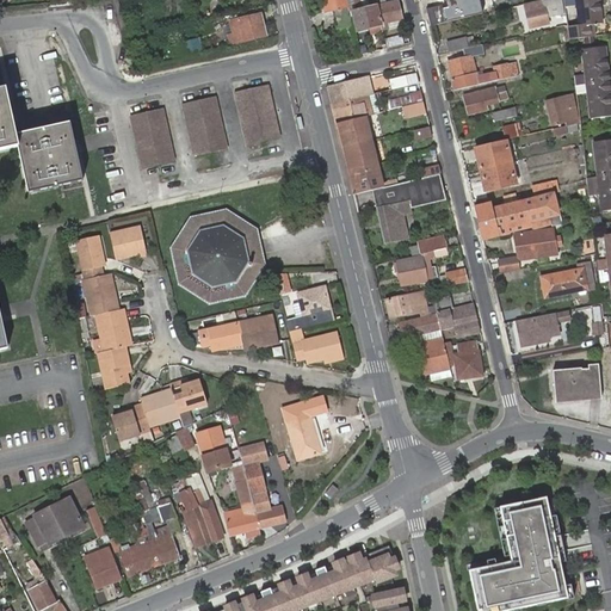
[(347,0),(323,0),(327,12),(334,11),(339,29),(351,25),(346,7),(350,6),(347,0)]
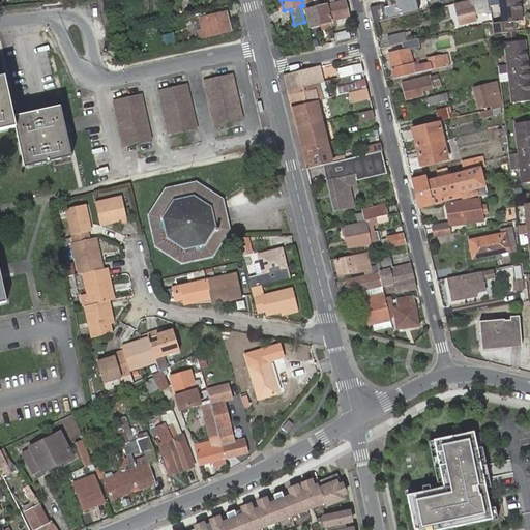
[(414,0),(381,0),(386,22),(418,16),(414,0)]
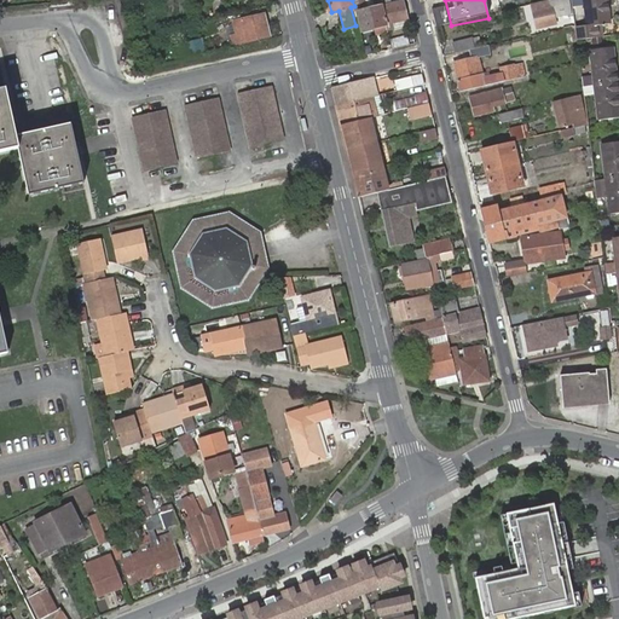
[(568,0),(571,11),(589,10),(589,6),(588,0),(568,0)]
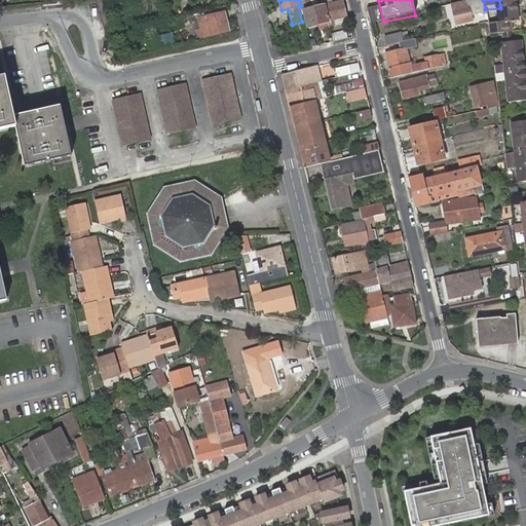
[(499,0),(500,5),(500,8),(502,25),(488,26),(490,37),(513,34),(512,25),(521,24),(517,0),(499,0)]
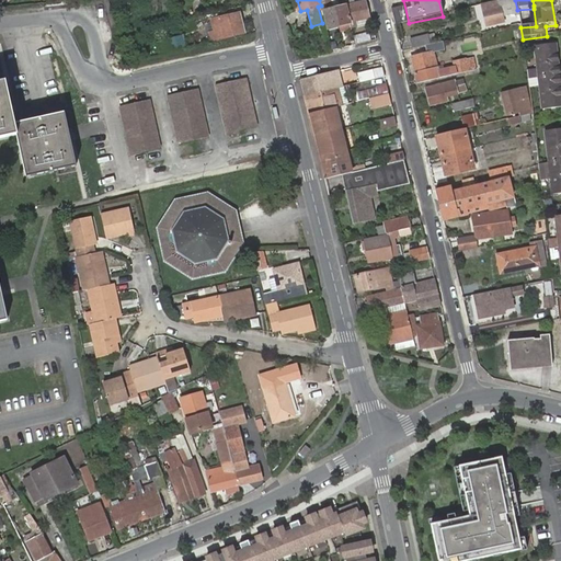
[(356,22),(368,19),(364,2),(345,7),(350,24),(356,22)]
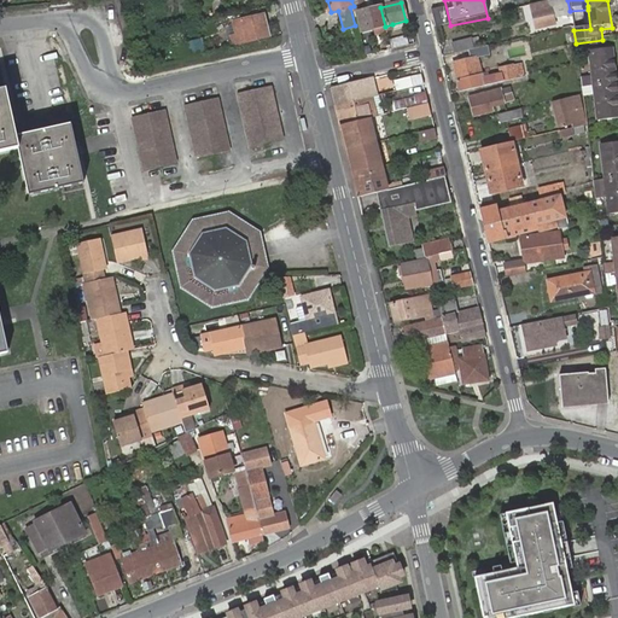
[(546,4),(532,7),(537,29),(552,25),(547,4),(546,4)]
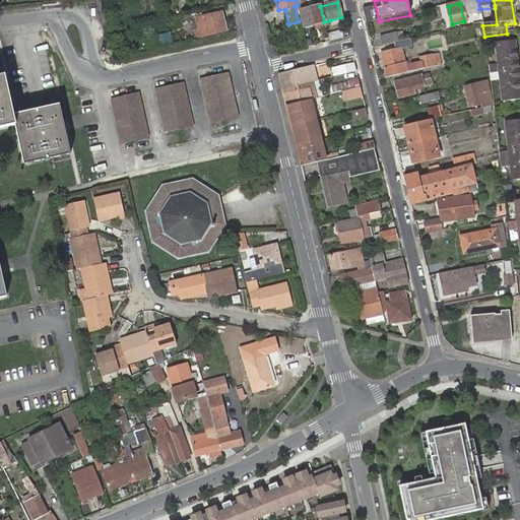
[(315,24),(324,22),(320,6),(300,12),(304,27),(314,25),(315,24)]
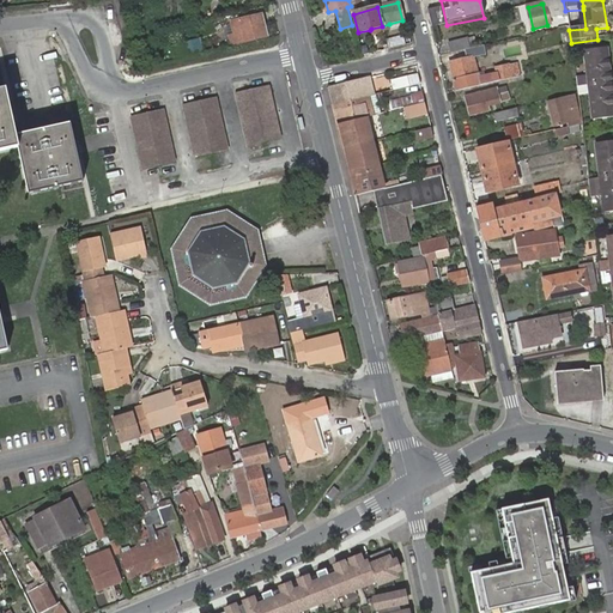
[(231,44),(267,37),(262,17),(240,22),(231,24),(235,36),(229,37),(231,44)]
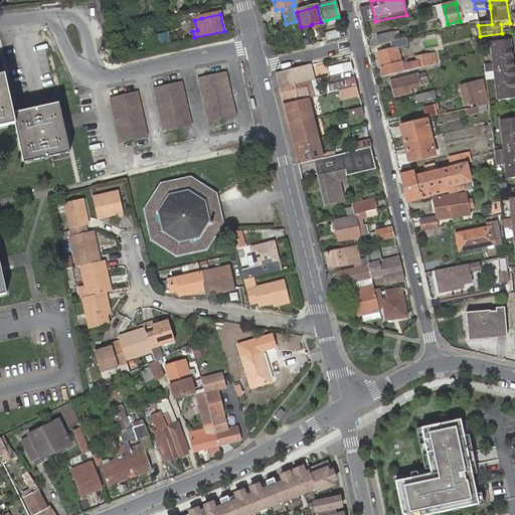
[(312,24),(311,25),(312,29),(328,25),(327,20),(321,22),(312,24)]
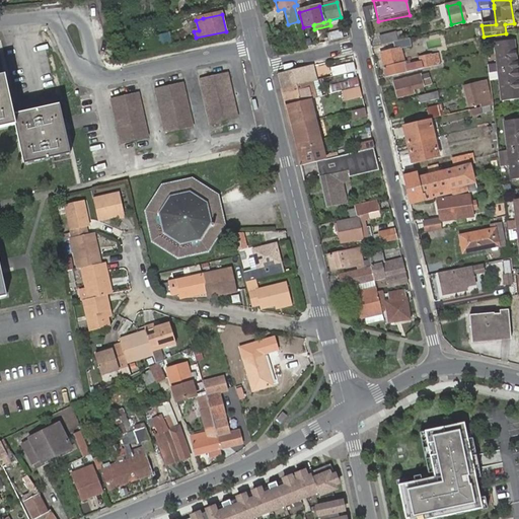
[(341,30),(327,34),(329,41),(343,38),(341,30)]
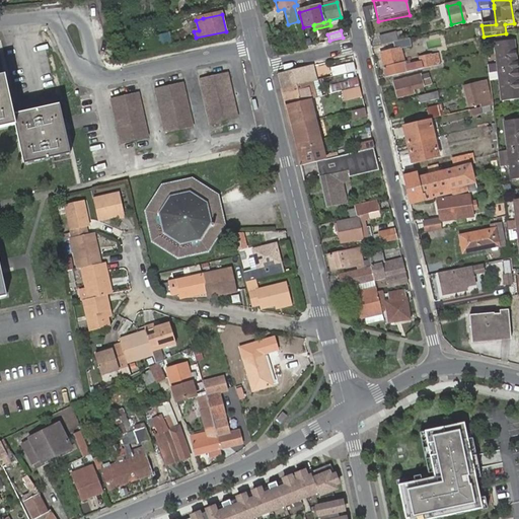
[(381,46),(397,42),(403,41),(401,31),(378,36),(380,46),(381,46)]
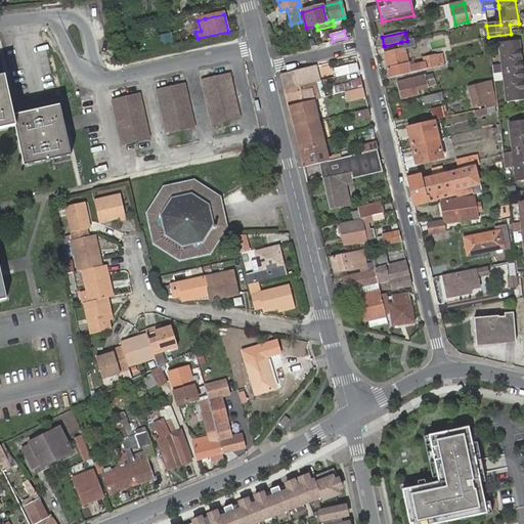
[(170,34),(153,39),(155,48),(173,44),(171,35),(170,34)]
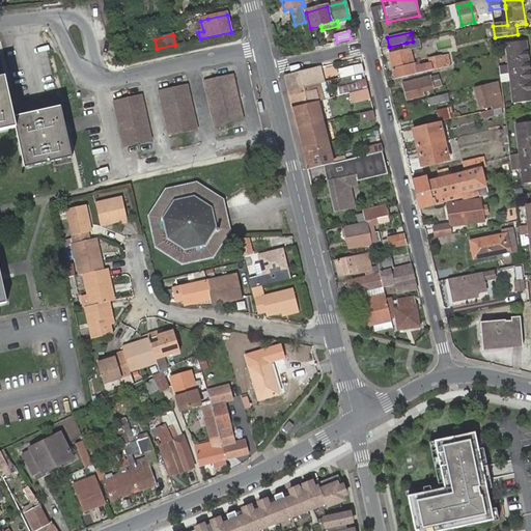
[(527,44),(509,46),(509,50),(511,66),(512,74),(513,82),(516,105),(530,103),(530,73),(530,72),(528,48),(527,44)]
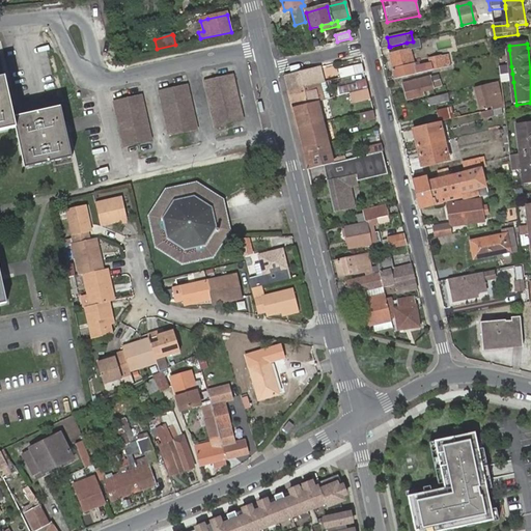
[(395,79),(445,67),(442,56),(430,59),(431,63),(415,67),(411,50),(389,55),(395,79)]
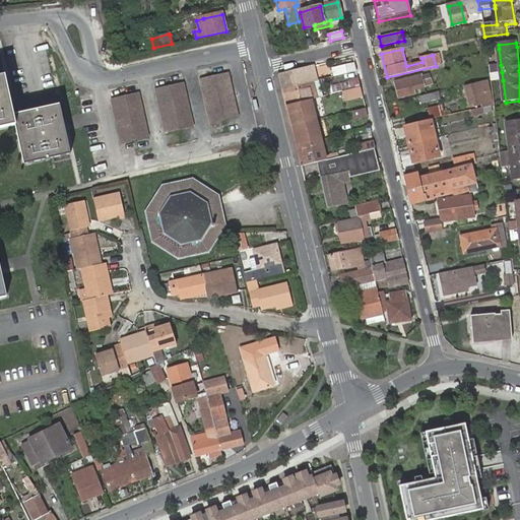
[(353,62),(343,64),(346,73),(355,70),(353,62)]
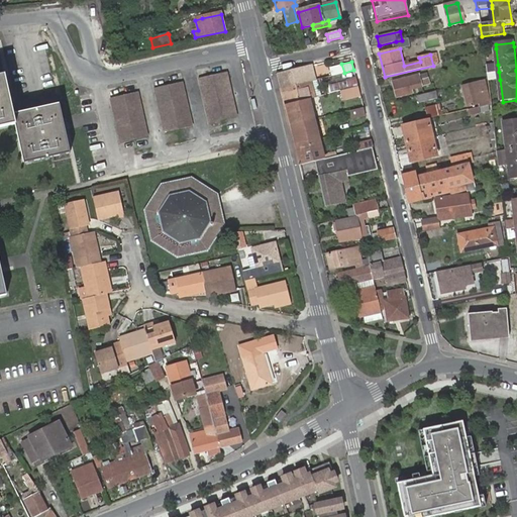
[(331,76),(344,73),(341,64),(328,68),(331,76)]
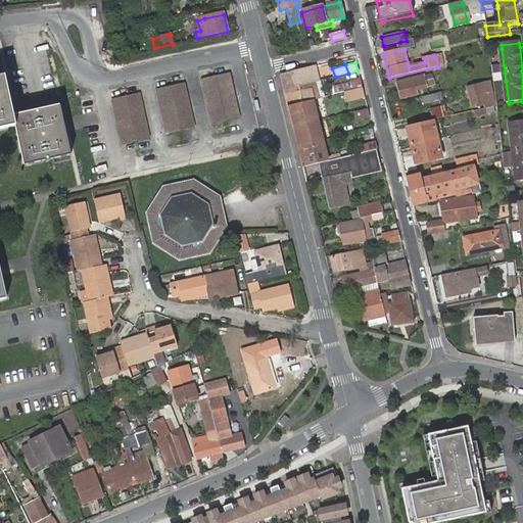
[(504,65),(493,67),(494,75),(505,73),(504,65)]
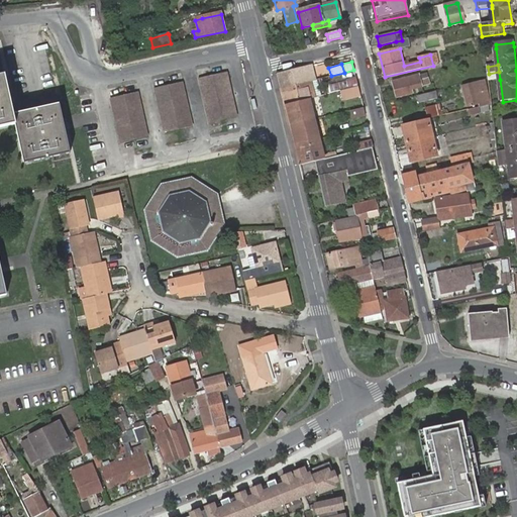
[(282,74),(286,88),(310,81),(307,67),(282,74)]
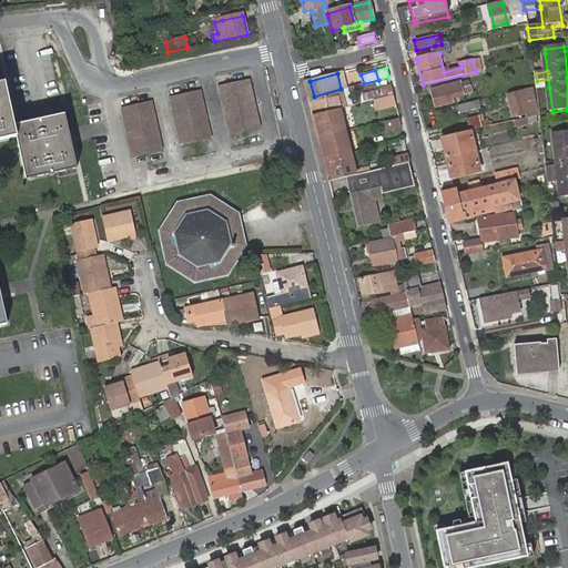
[(250,79),(219,87),(230,133),(261,127),(250,79)]
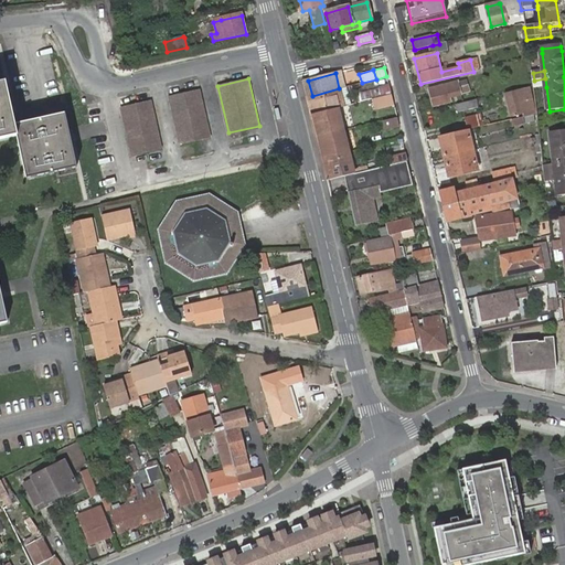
[(467,78),(459,82),(462,93),(470,91),(467,78)]
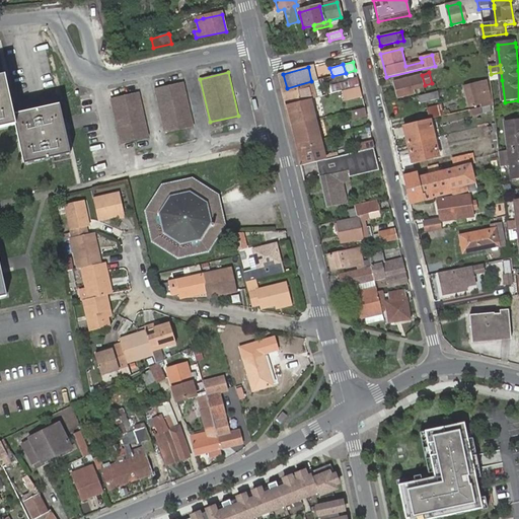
[(501,72),(491,74),(492,81),(502,80),(501,72)]
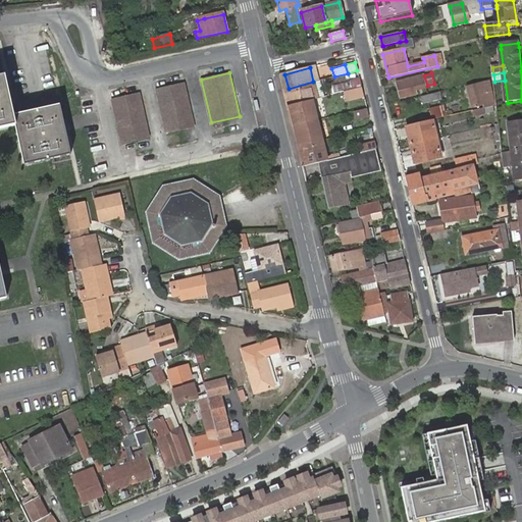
[(412,80),(397,84),(401,98),(426,91),(422,75),(412,77),(412,80)]
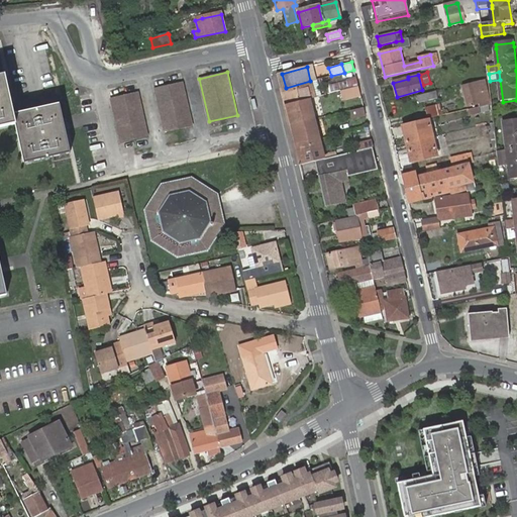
[(5,77),(0,77),(0,127),(15,124),(24,163),(70,153),(59,105),(13,114),(5,77)]
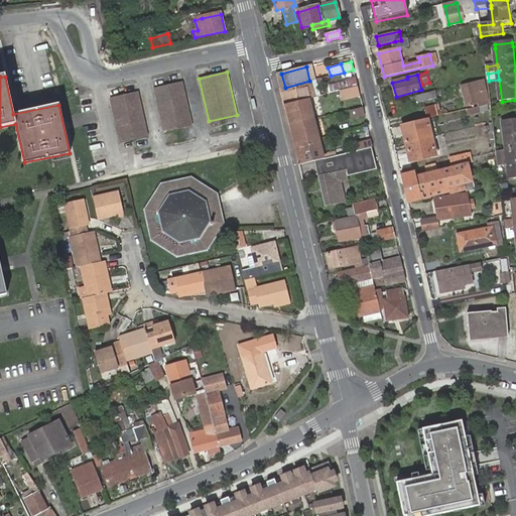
[(357,86),(356,79),(327,86),(329,94),(332,93),(338,91),(356,87),(357,86)]
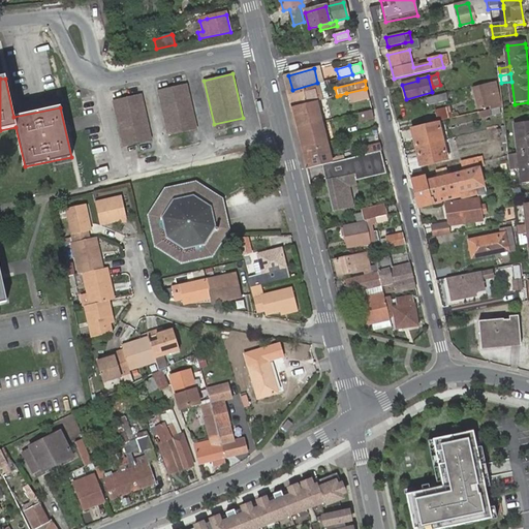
[(292,90),(288,91),(292,107),(325,99),(320,83),(317,83),(292,90)]
